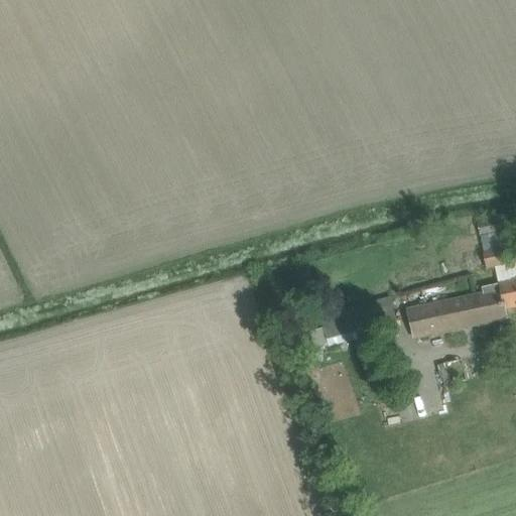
[(503,298),(506,309),(515,306),(515,262),(511,263),(504,232),(507,231),(505,218),(487,221),(500,284),(503,298)]
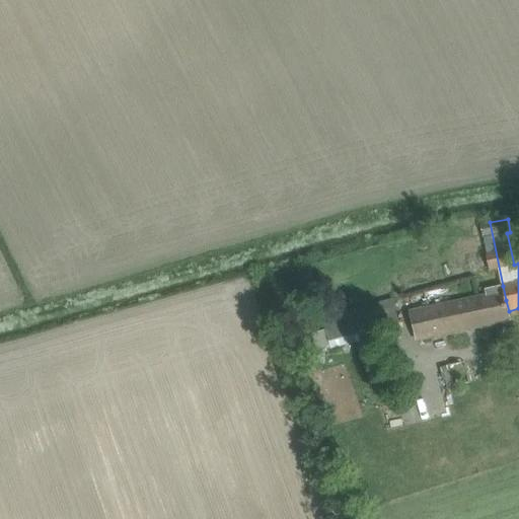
[(456,303),(412,312),(413,320),(417,341),(462,330),(510,319),(508,311),(509,311),(506,300),(503,286),(501,286),(486,290),(487,296),(456,303)]
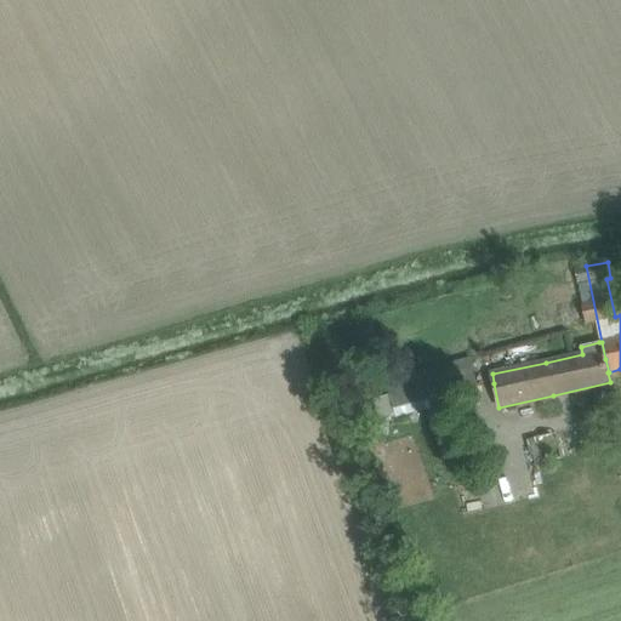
[(392,394),(375,399),(380,420),(397,415),(398,416),(480,394),(471,359),(417,372),(405,376),(388,381),(392,394)]
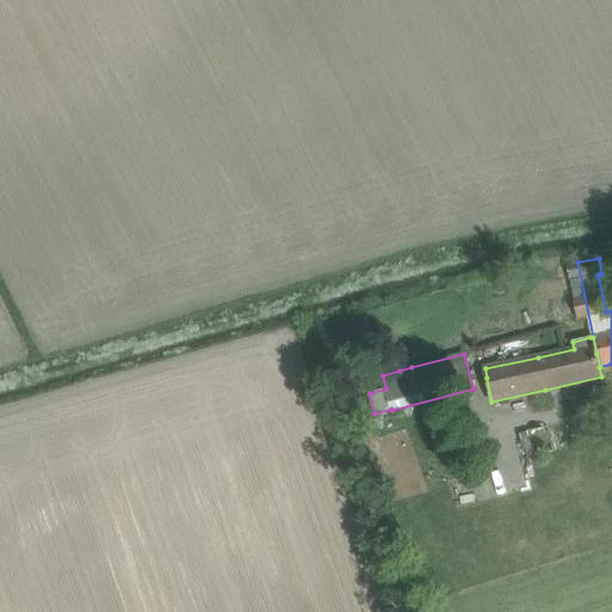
[(549,427),(531,430),(520,433),(525,457),(555,451),(549,427)]
